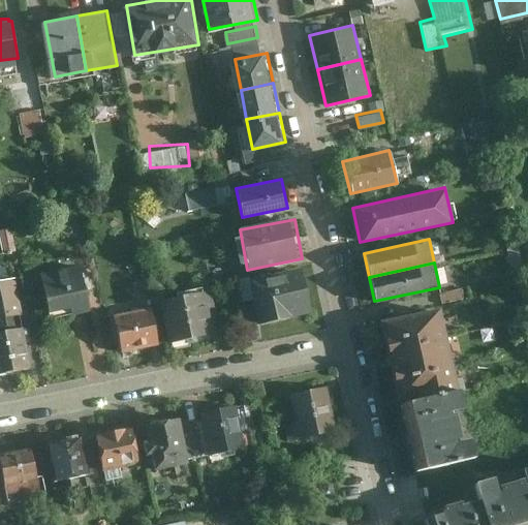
[(83,264),(41,273),(50,312),(74,308),(75,313),(92,310),(83,264)]
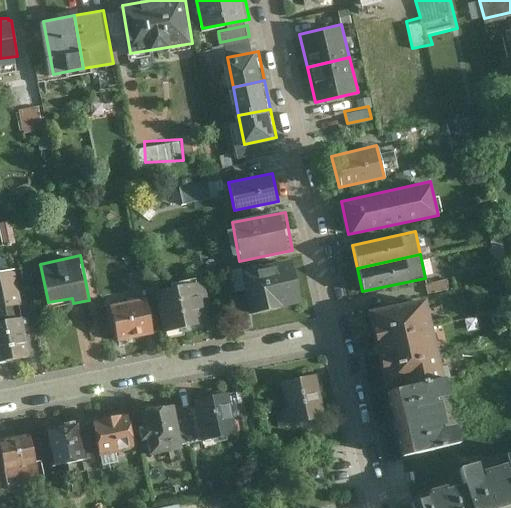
[(0,267),(8,266),(7,256),(0,256),(0,267)]
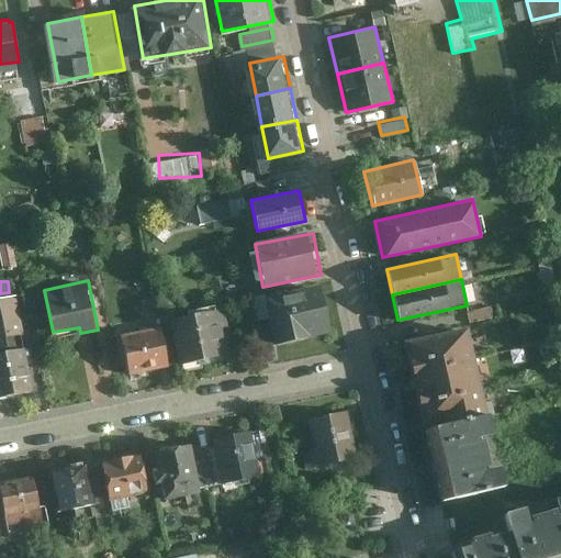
[(325,286),(266,297),(275,343),(333,332),(325,286)]
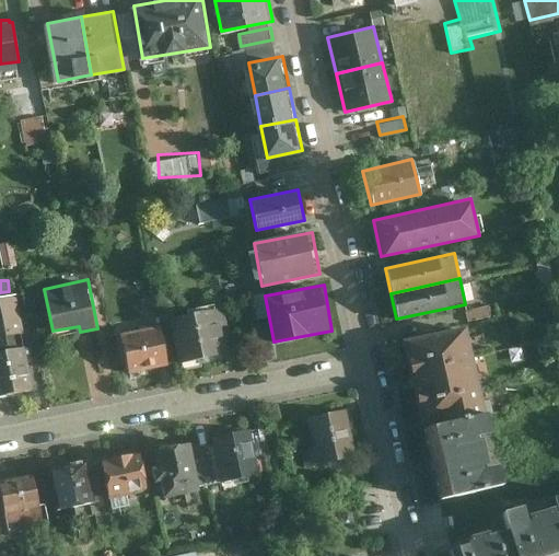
[(18,293),(0,297),(0,336),(26,332),(18,293)]
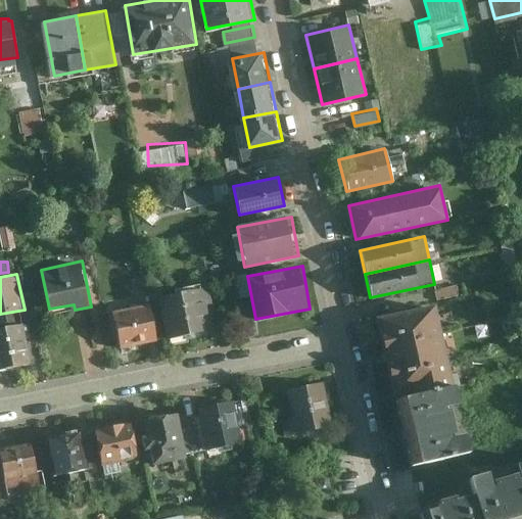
[(179,292),(161,295),(172,343),(211,334),(208,320),(218,318),(211,285),(204,287),(203,283),(179,288),(179,292)]
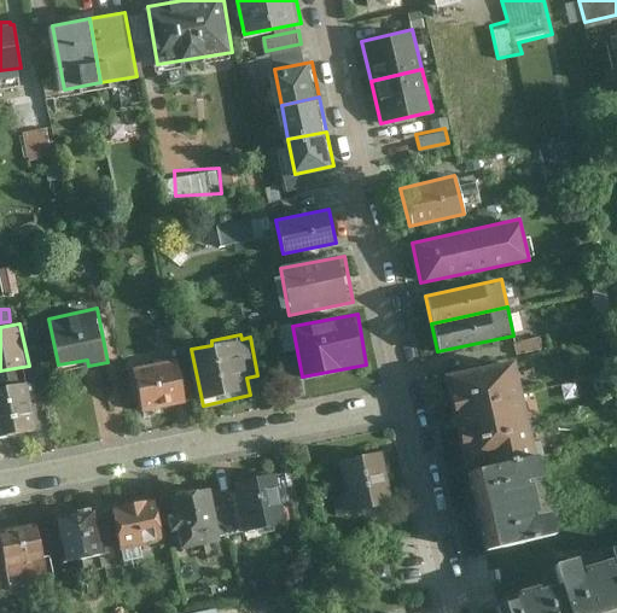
[(180,360),(134,369),(143,412),(188,402),(180,360)]
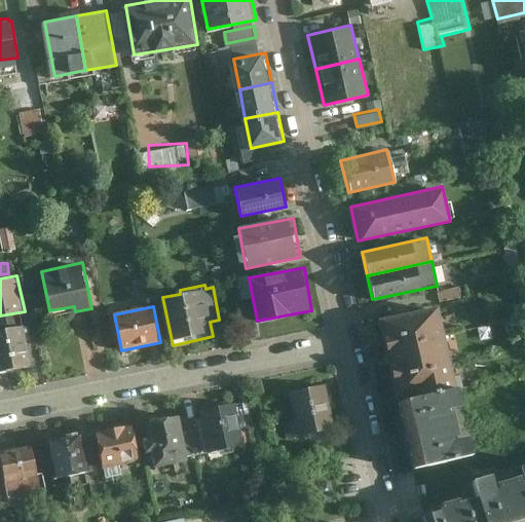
[(436,307),(376,320),(382,346),(442,334),(436,307)]
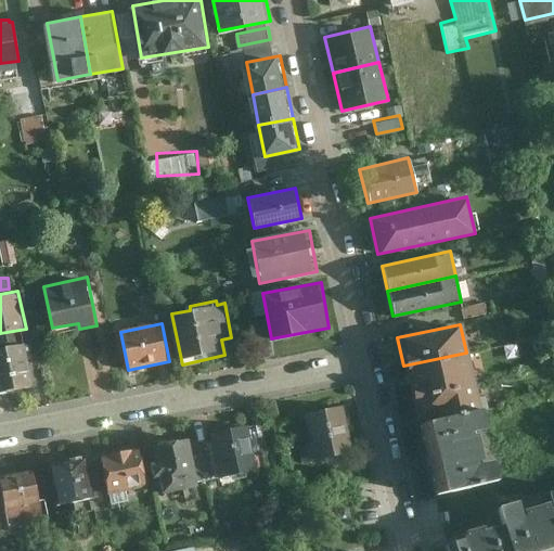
[(25,343),(0,347),(0,392),(35,386),(25,343)]
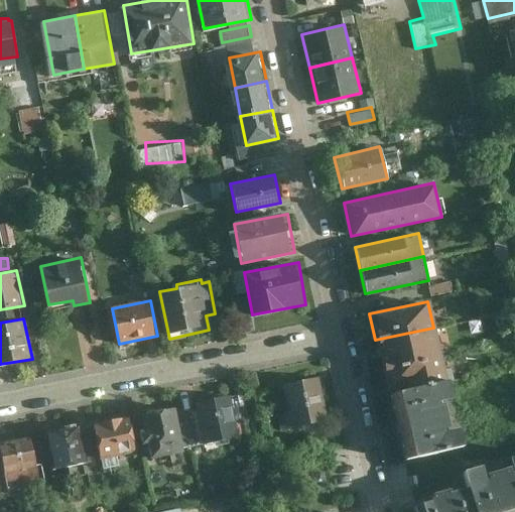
[(440,354),(433,328),(375,340),(380,366),(440,354)]
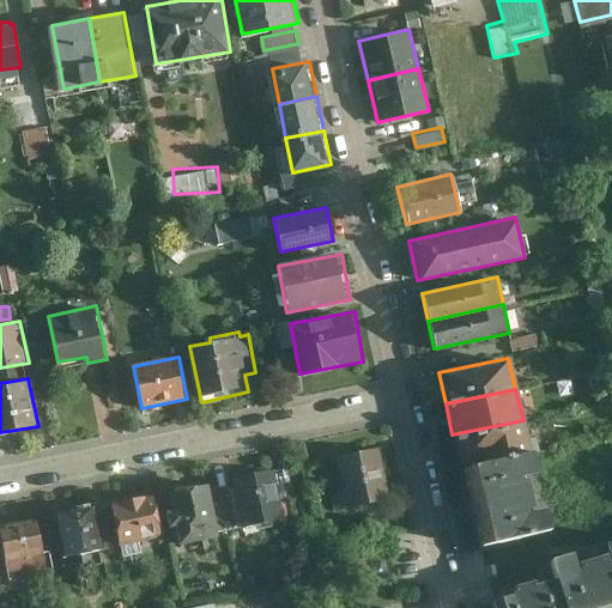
[(531,451),(523,420),(452,435),(459,466),(531,451)]
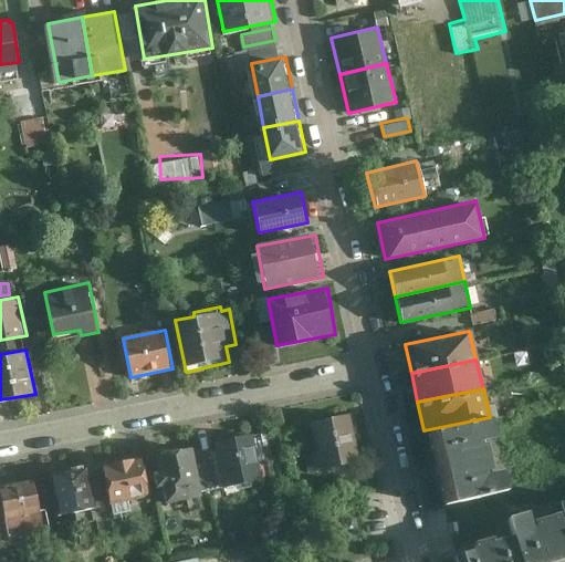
[(357,462),(347,414),(312,422),(318,453),(314,454),(317,470),(357,462)]
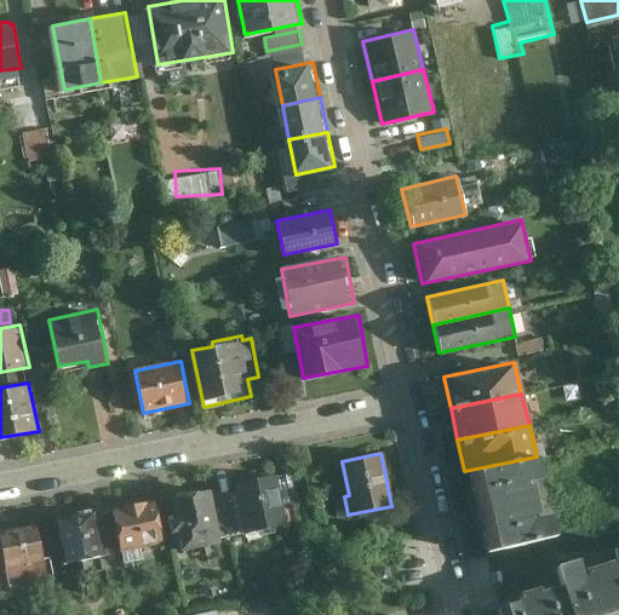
[(538,460),(465,476),(475,517),(528,505),(525,488),(543,483),(538,460)]
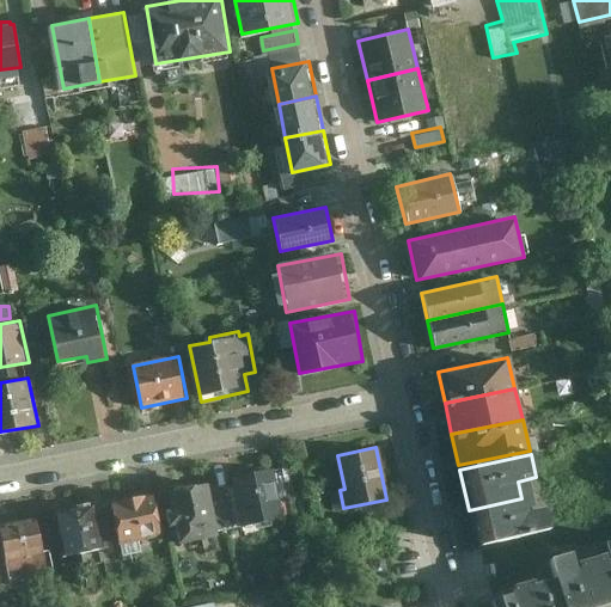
[(286,517),(275,468),(233,478),(244,527),(286,517)]
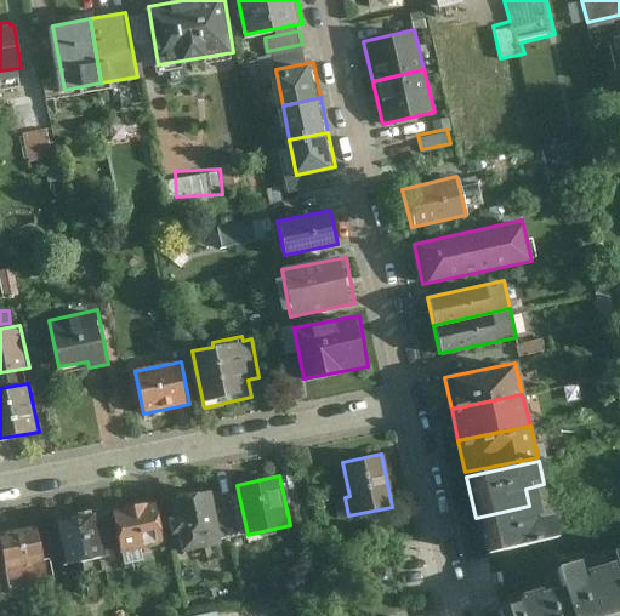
[(222,546),(210,489),(172,496),(177,518),(172,519),(176,537),(181,536),(185,554),(222,546)]
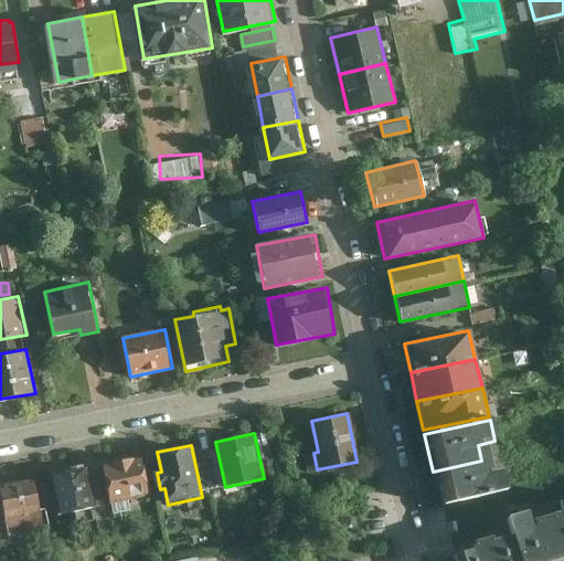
[(144,456),(104,463),(112,504),(150,496),(144,456)]
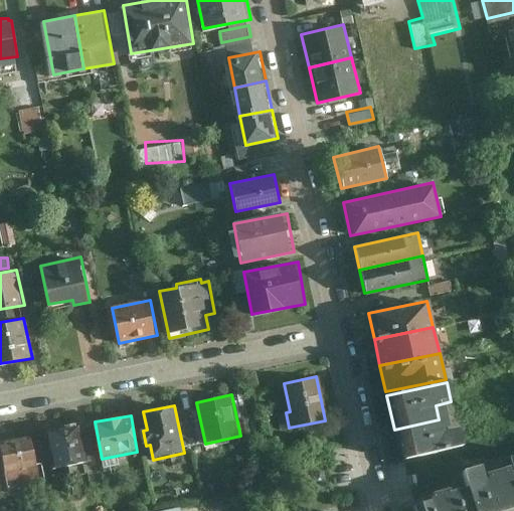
[(198,418),(183,421),(188,446),(203,443),(198,418)]
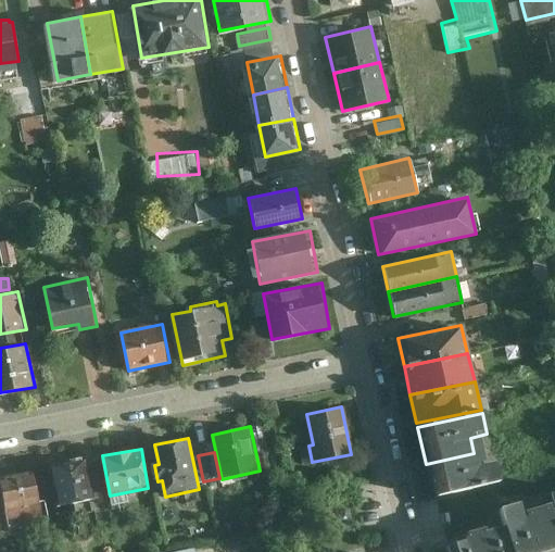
[(478,468),(474,453),(426,464),(436,501),(499,486),(493,465),(478,468)]
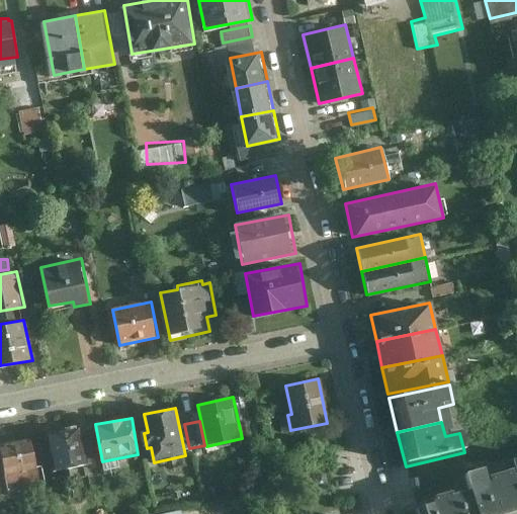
[(88,466),(81,430),(49,436),(56,473),(88,466)]
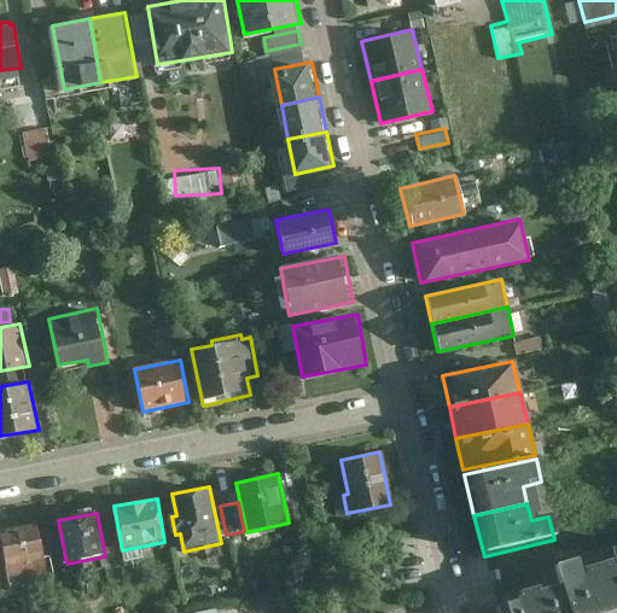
[(39,521),(0,530),(0,535),(11,583),(56,576),(52,556),(47,558),(39,521)]
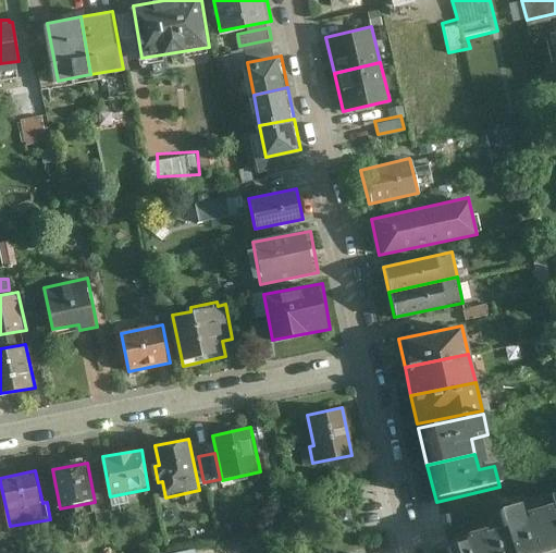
[(518,506),(503,511),(514,552),(555,552),(555,492),(551,494),(555,513),(523,523),(518,506)]
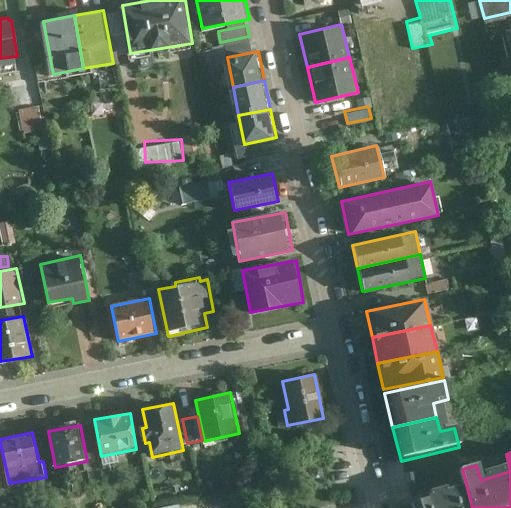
[(427,499),(410,503),(411,507),(472,507),(462,470),(458,471),(463,488),(444,494),(443,490),(427,495),(427,499)]
